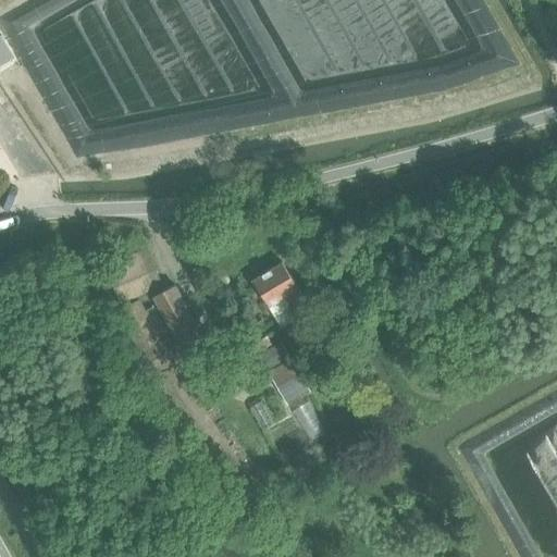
[(1,36),(0,36),(0,66),(14,59),(1,36)]
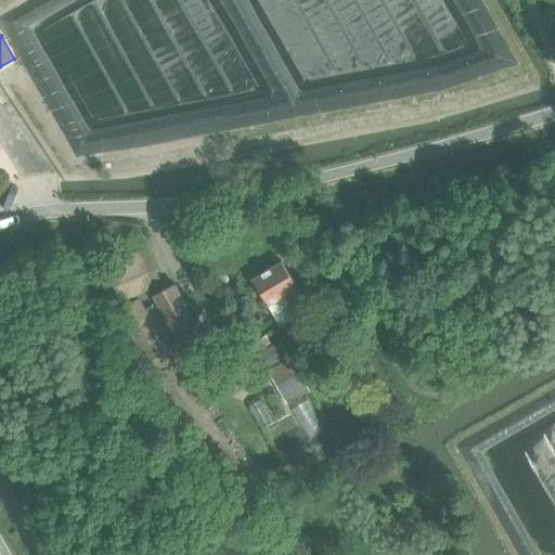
[(119,301),(160,284),(145,247),(105,265),(119,301)]
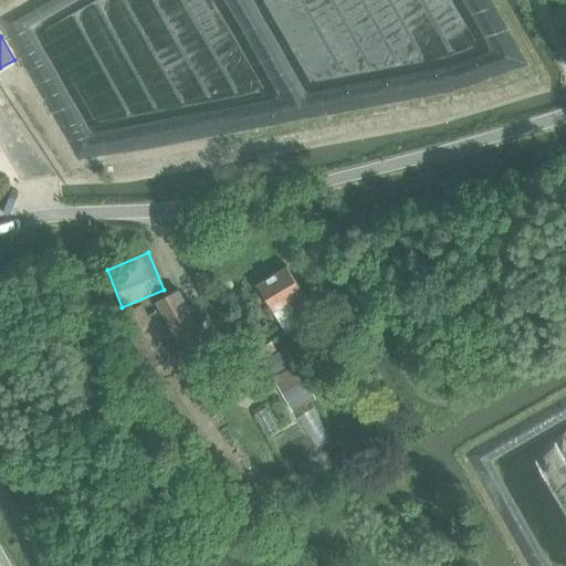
[(302,323),(294,310),(307,302),(286,266),(258,284),(274,312),(286,333),(302,323)]
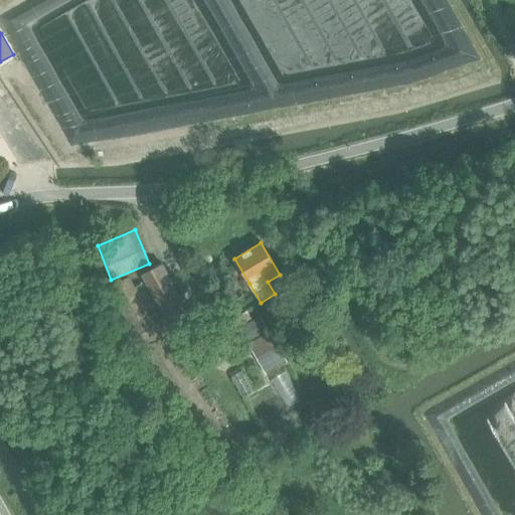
[(169,323),(188,313),(161,265),(143,276),(169,323)]
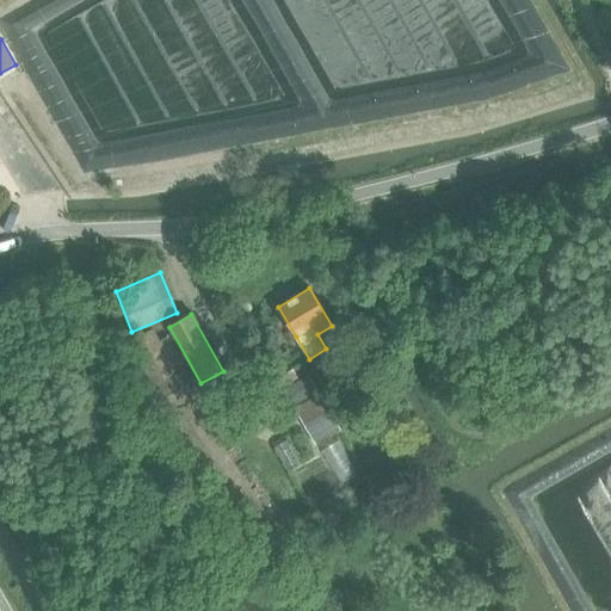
[(255,557),(283,539),(192,397),(199,394),(167,337),(158,341),(150,328),(129,340),(153,383),(142,389),(158,418),(174,407),(183,420),(173,426),(255,557)]
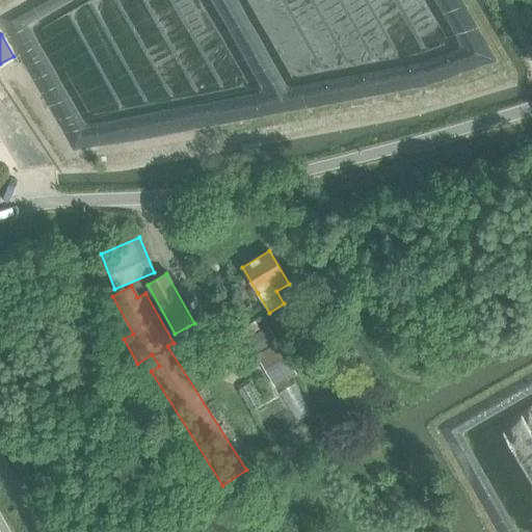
[(259,328),(255,321),(240,329),(245,337),(259,328)]
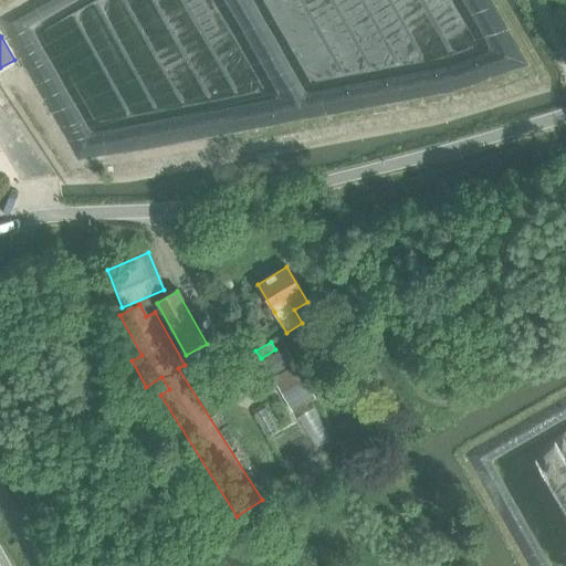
[(293,411),(314,398),(286,347),(263,362),(293,411)]
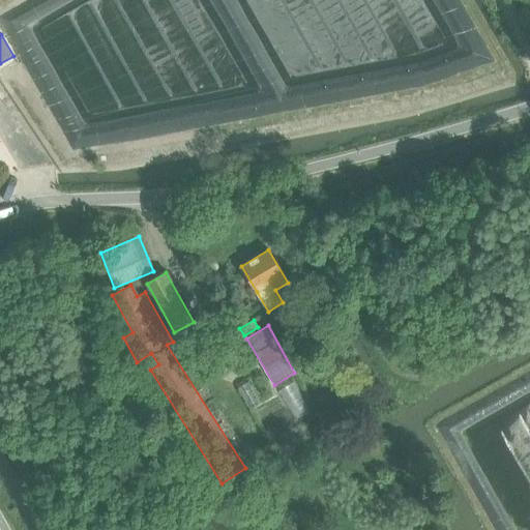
[(248,382),(237,388),(249,410),(261,404),(248,382)]
